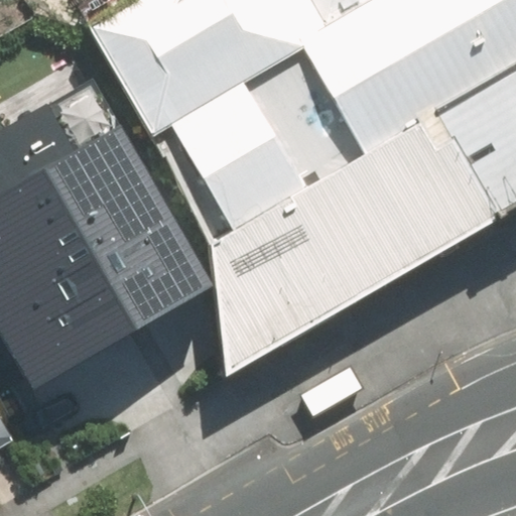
[(300,46),(379,0),(137,0),(90,27),(153,133),(170,123),(241,82),(300,46)]
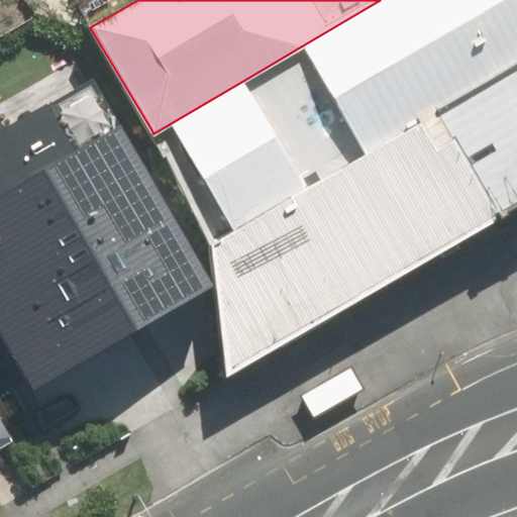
[(516,0),(380,0),(301,46),(365,154),(443,112),(516,68),(516,0)]
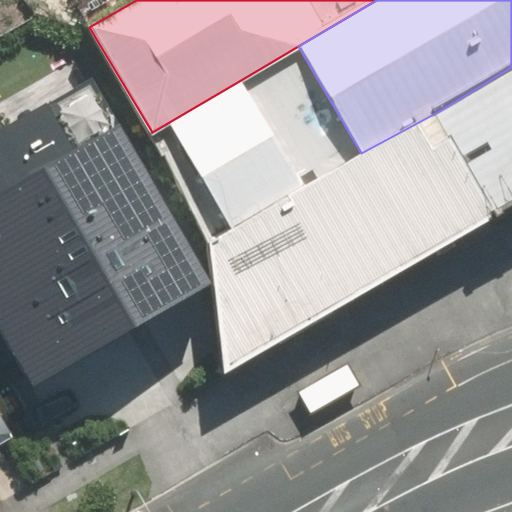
[(511,67),(439,111),(500,212),(511,204),(511,67)]
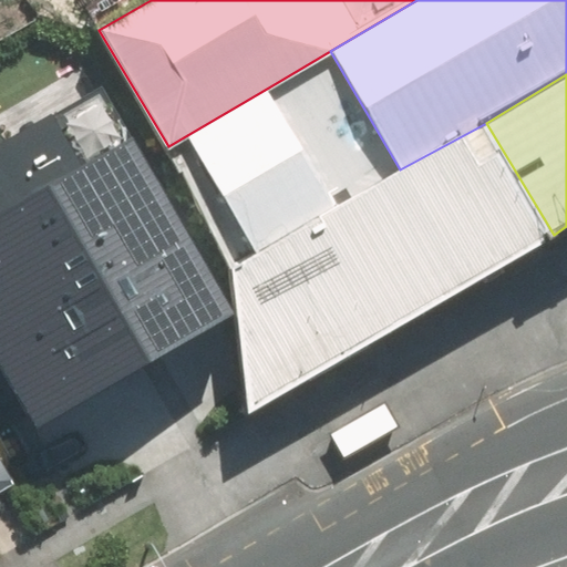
[(334,207),(265,90),(187,135),(256,253),(334,207)]
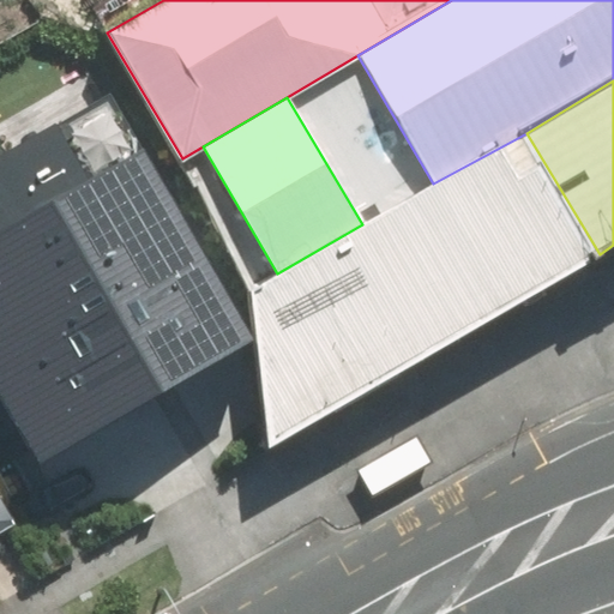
[(0,391),(38,458),(250,338),(143,151),(89,181),(56,125),(0,156),(0,391)]
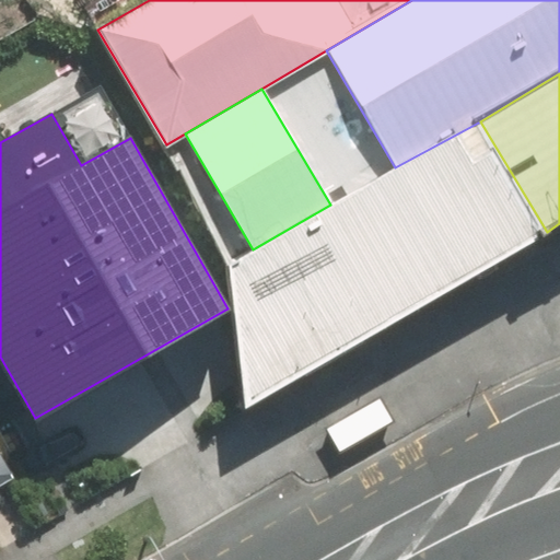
[(547,232),(480,121),(395,167),(330,205),(253,249),(229,264),(247,410),(547,232)]
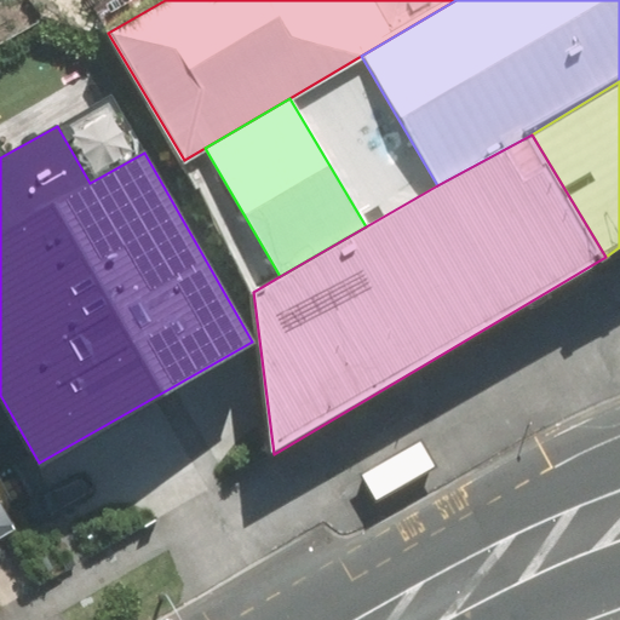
[(0,541),(13,533),(0,510),(0,541)]
